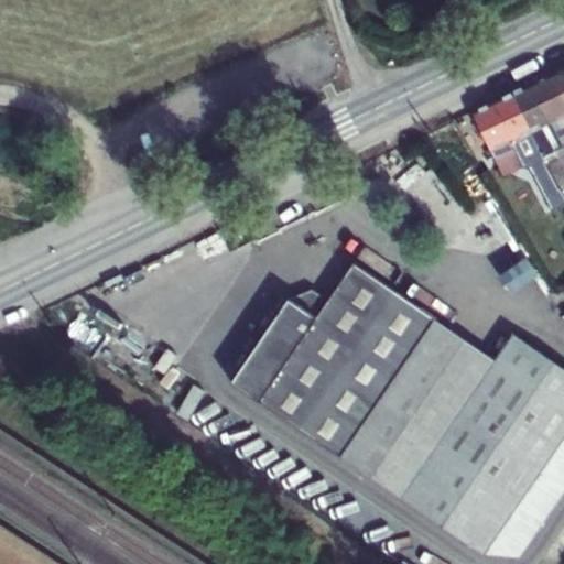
[(550,74),(563,100),(563,66),(562,67),(550,74)]
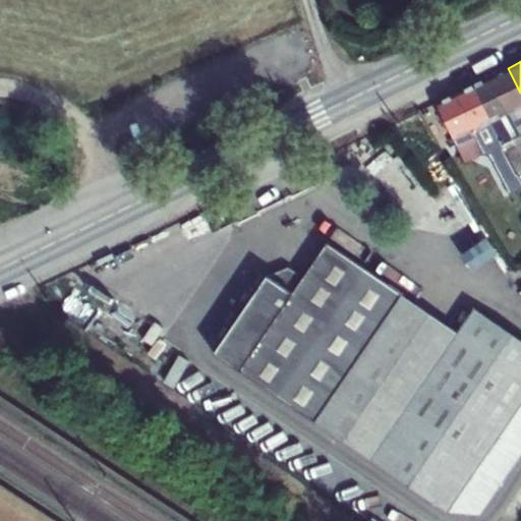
[(491,76),(509,113),(520,106),(520,93),(508,68),(500,71),(491,76)]
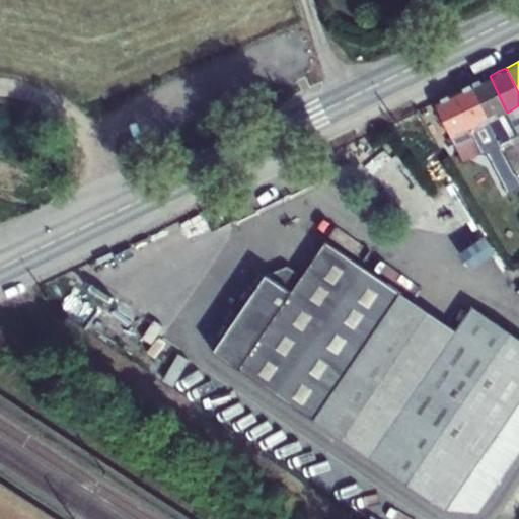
[(471,84),(490,121),(507,113),(490,76),(480,80),(471,84)]
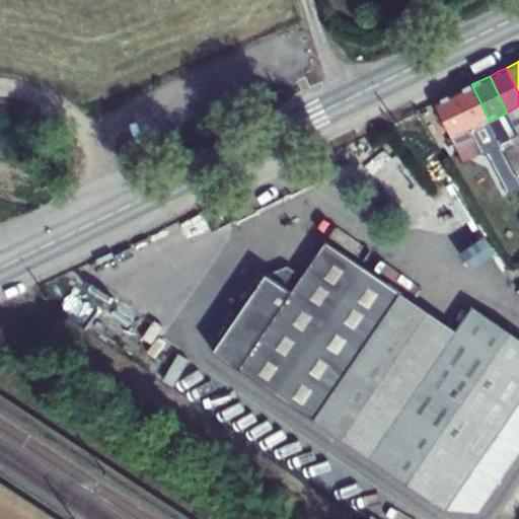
[(435,101),(452,138),(490,121),(471,84),(454,92),(435,101)]
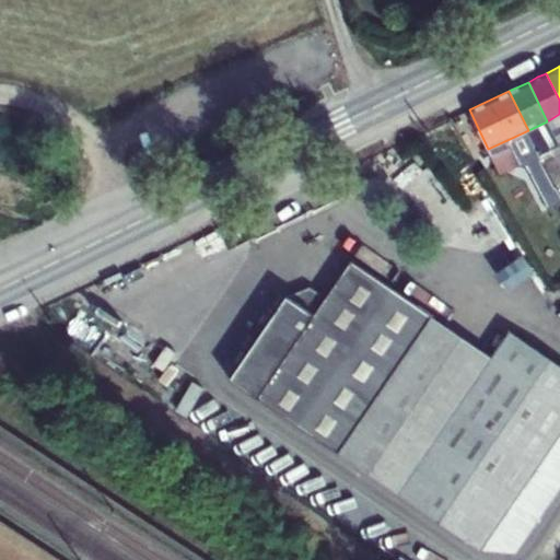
[(559,114),(547,121),(559,146),(559,144),(559,114)]
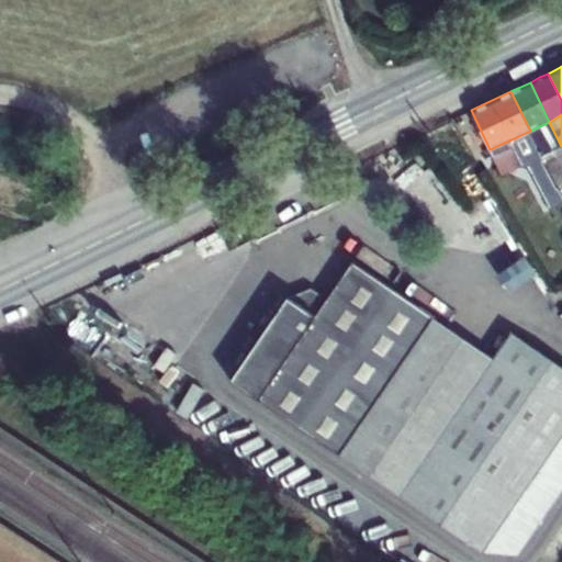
[(530,131),(542,156),(558,148),(561,146),(549,122),(530,131)]
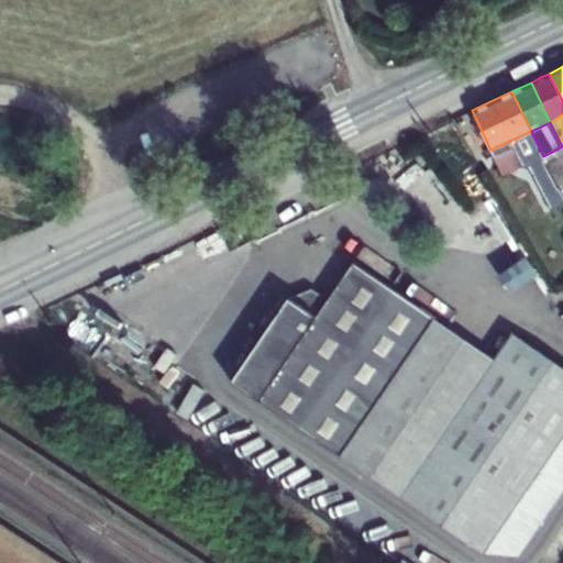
[(543,156),(531,131),(490,150),(495,157),(514,148),(522,166),(529,168),(550,210),(562,202),(562,194),(560,187),(543,156)]
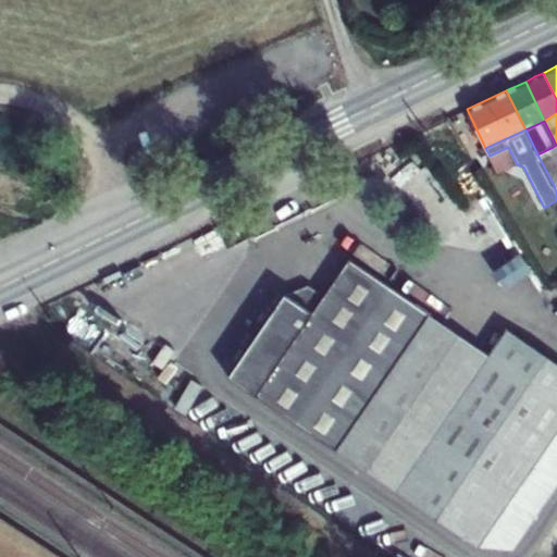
[(508,147),(490,156),(499,177),(523,166),(517,164),(508,147)]
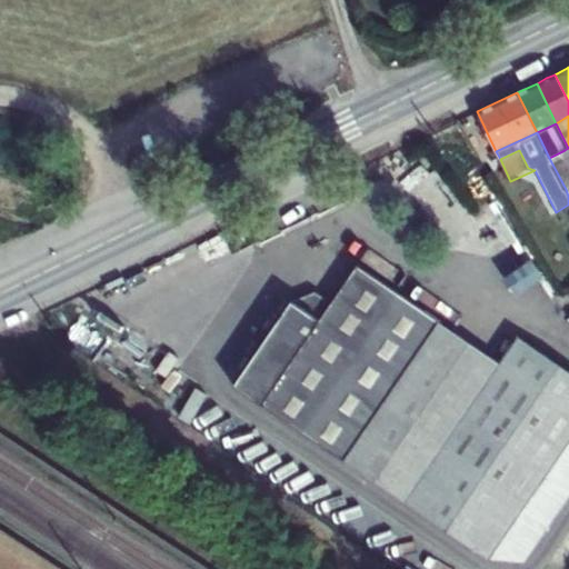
[(568,159),(565,150),(549,158),(566,189),(568,186),(568,159)]
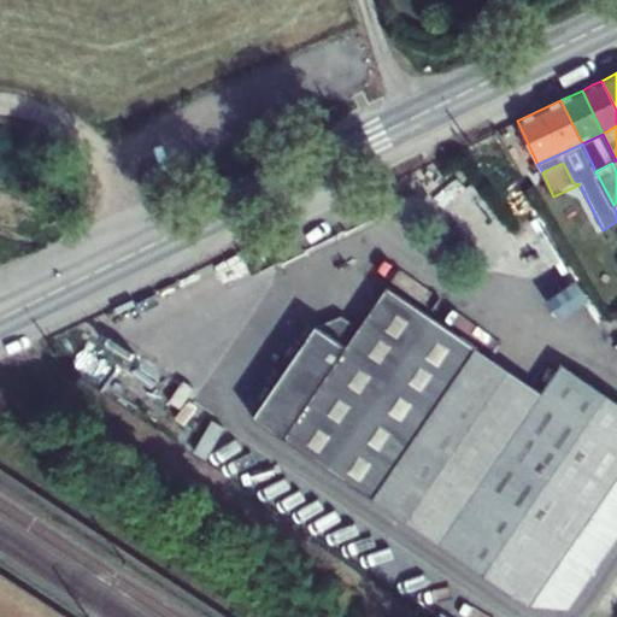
[(588,299),(576,282),(547,301),(559,319),(588,299)]
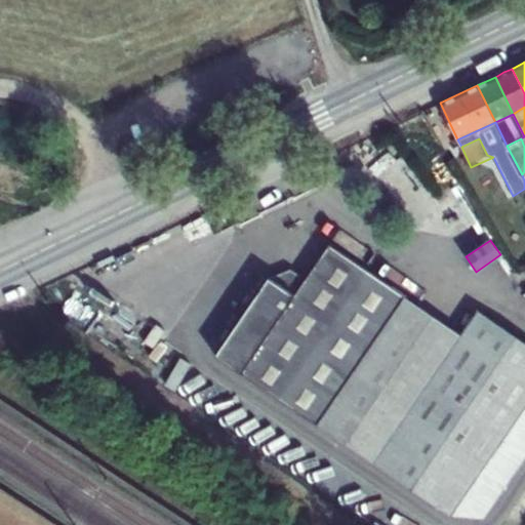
[(318,426),(388,324),(406,297),(328,244),(305,279),(289,269),(268,278),(268,277),(214,355),(240,373),(318,427),(318,426)]
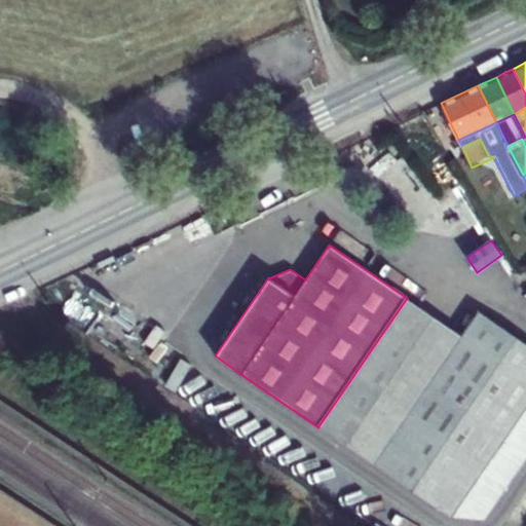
[(407,298),(388,325),(442,362),(460,334),(407,298)]
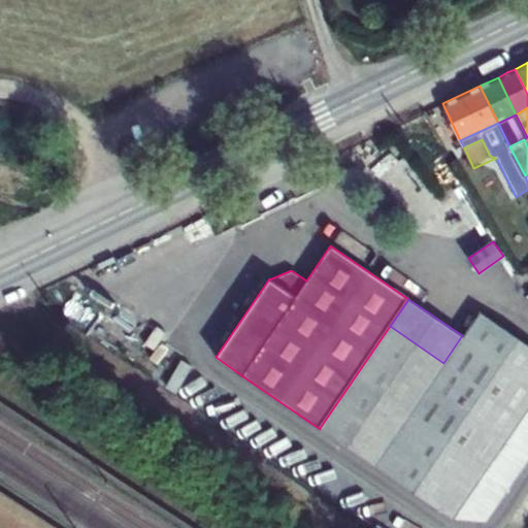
[(462,335),(443,363),(373,464),(454,519),(458,512),(469,520),(485,519),(527,454),(527,344),(479,311),(462,335)]
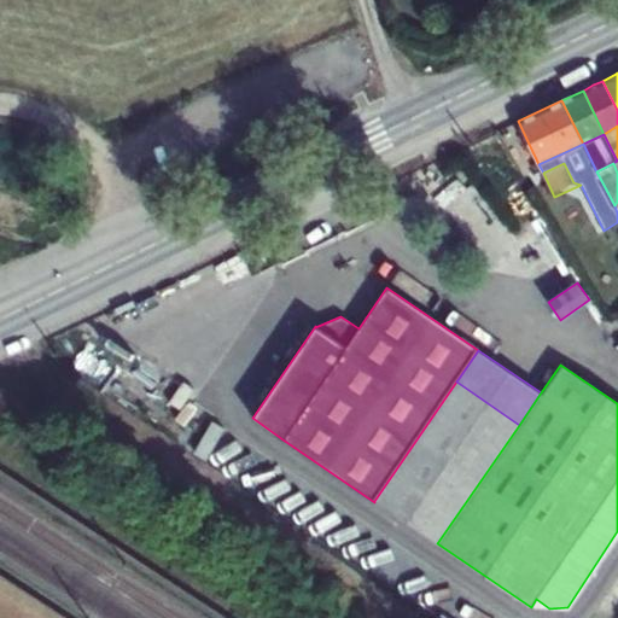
[(437,543),(519,425),(456,382),(374,501),(437,543)]
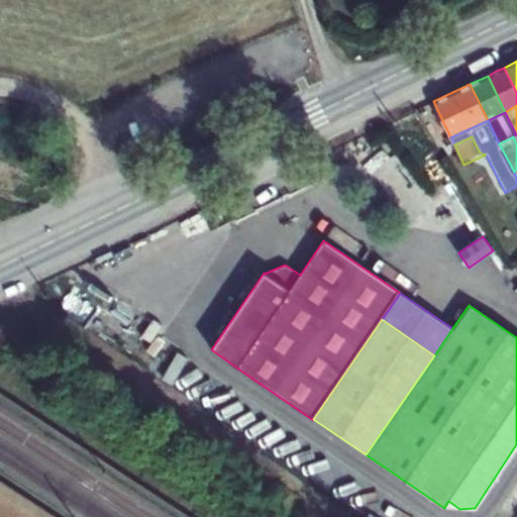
All buildings are outlined.
